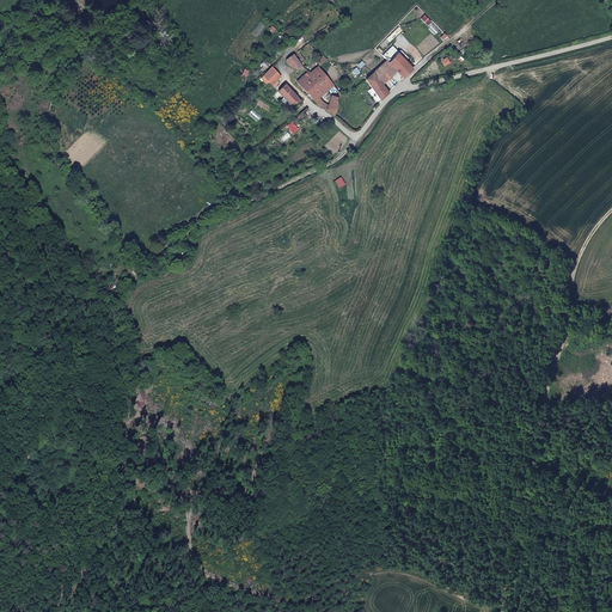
[(417,60),(408,49),(399,55),(410,67),(417,60)]
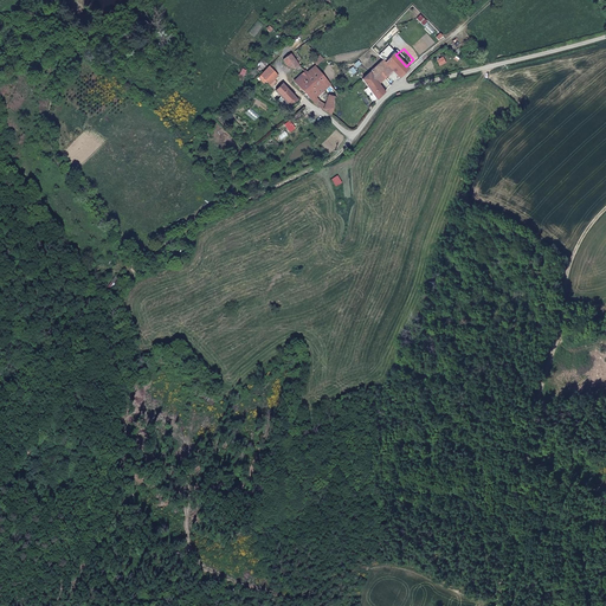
[(295,59),(291,55),(284,59),(289,64),(295,59)]
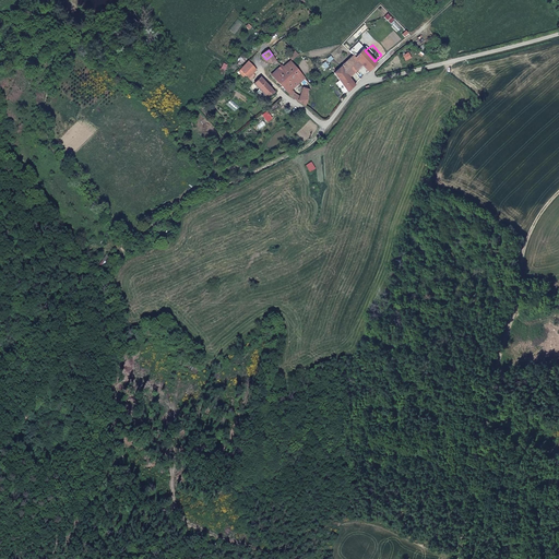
[(375,61),(365,50),(356,57),(364,66),(369,71),(378,64),(375,61)]
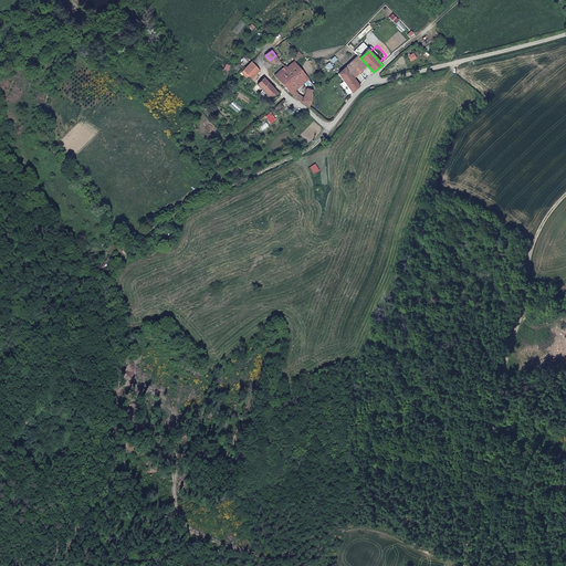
[(354,79),(368,66),(360,58),(347,67),(354,79)]
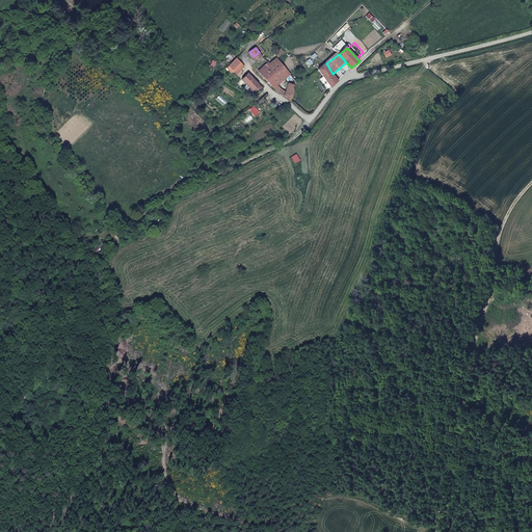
[(237,58),(230,65),(225,68),(232,74),(235,71),(240,76),(243,73),(241,71),(244,67),(237,58)]
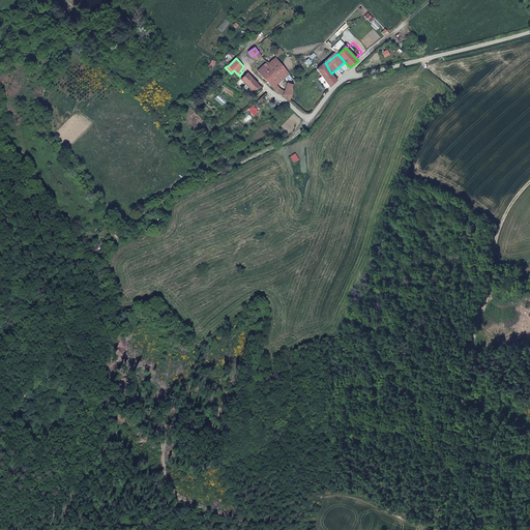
[(278,72),(285,69),(276,58),(269,64),(267,61),(257,71),(266,82),(273,77),(272,76),(275,72),(278,72)]
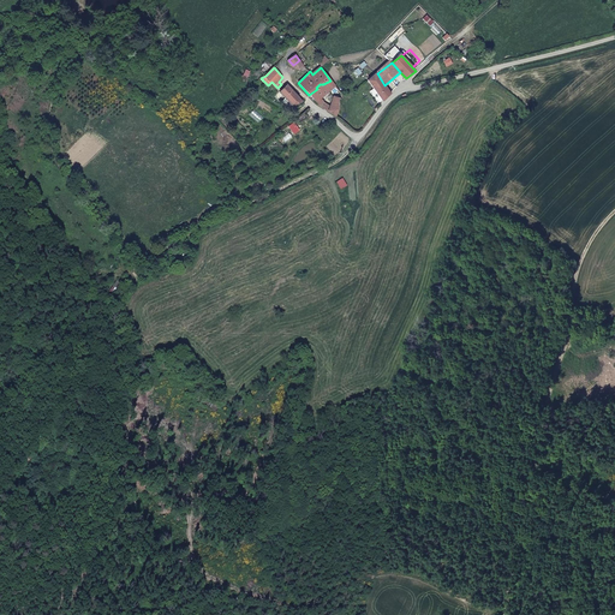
[(390,93),(384,85),(377,73),(369,81),(382,101),(390,93)]
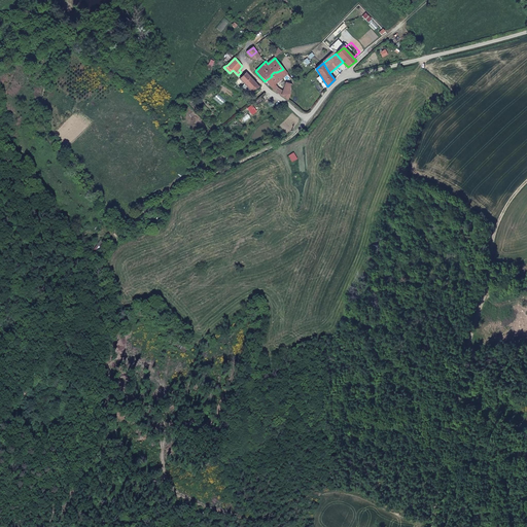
[(276,85),(287,73),(283,69),(277,72),(274,72),(271,75),(272,76),(265,81),(265,82),(276,92),(278,93),(280,90),(276,85)]
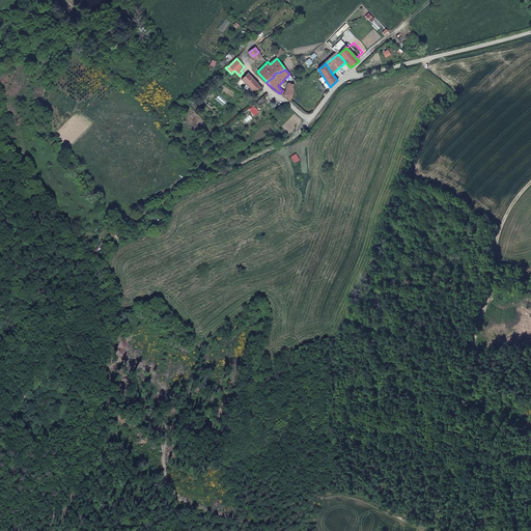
[(259,85),(249,74),(243,80),(247,84),(253,91),(259,85)]
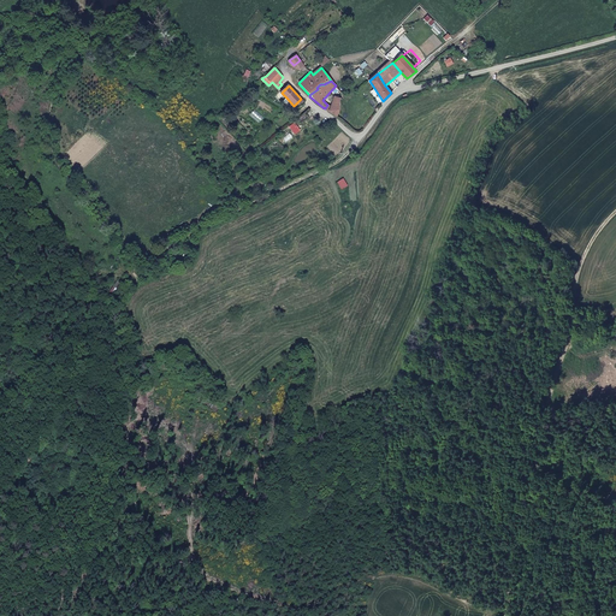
[(291,108),(294,106),(286,98),(283,101),(291,108)]
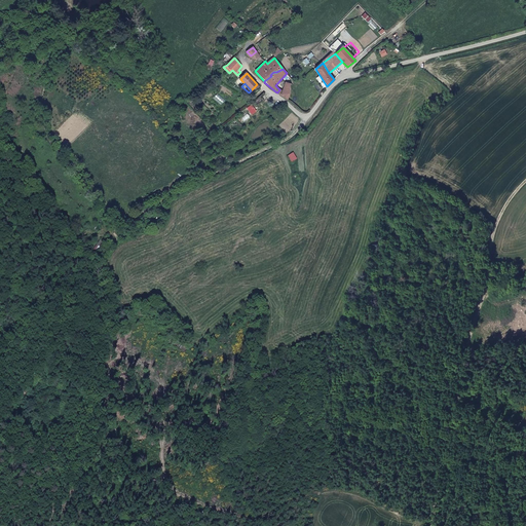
[(290,97),(291,85),(285,84),(283,92),(290,97)]
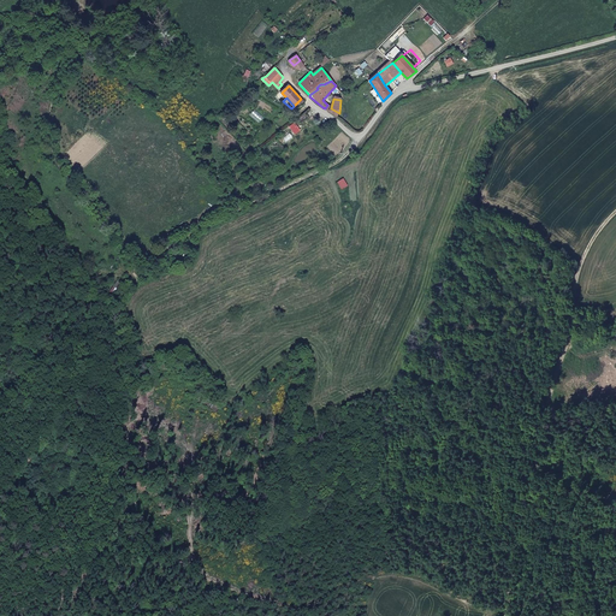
[(177,262),(190,253),(194,246),(190,241),(171,254),(177,262)]
